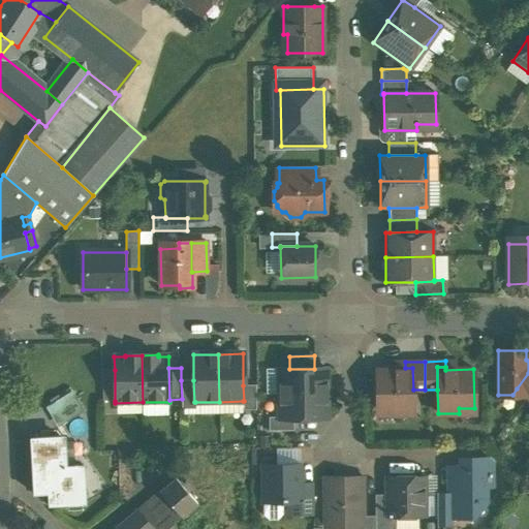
[(289,369),(279,369),(279,394),(327,393),(327,368),(314,369),(289,369)]
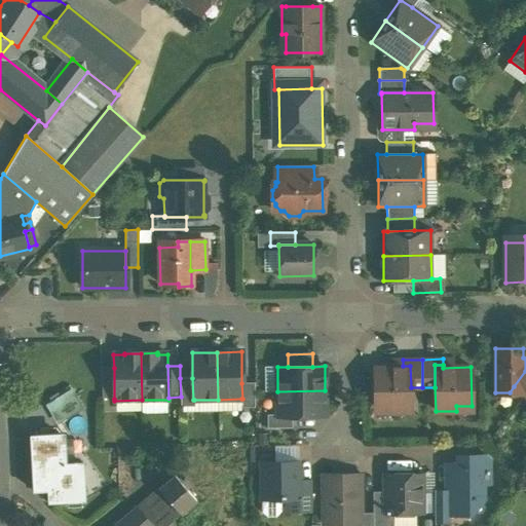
[(403,366),(403,368),(374,368),(375,407),(389,407),(389,411),(411,411),(411,387),(410,366),(403,366)]
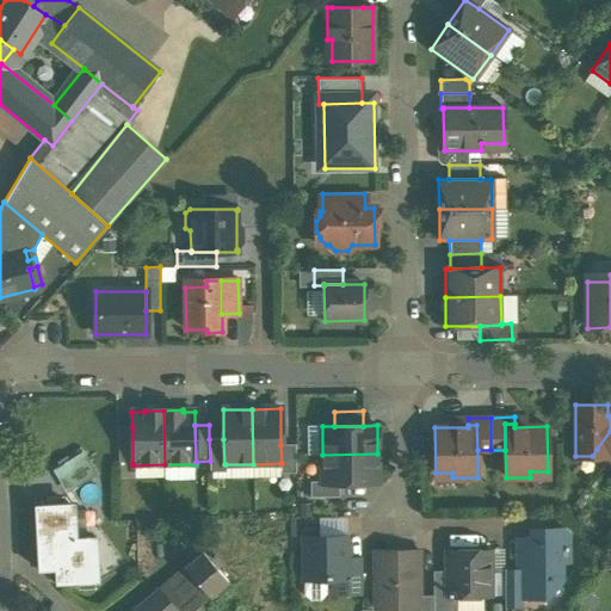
[(133,463),(133,427),(118,427),(119,463),(133,463)]
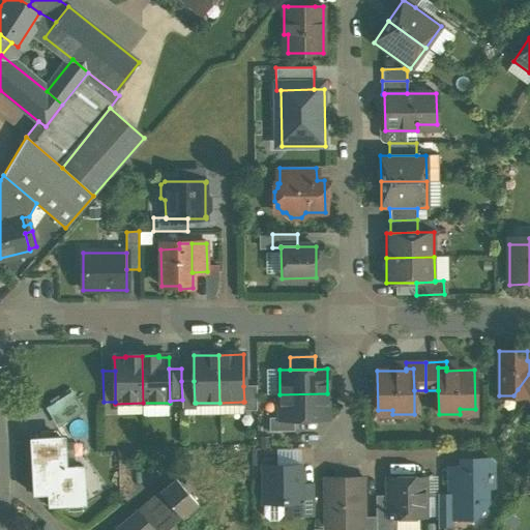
[(529,374),(518,389),(528,398),(529,395),(529,374)]
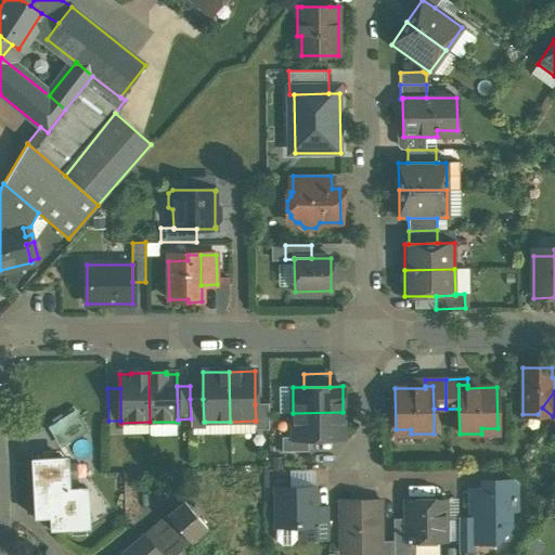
[(204,422),(203,399),(190,399),(191,418),(191,429),(205,429),(205,422),(204,422)]
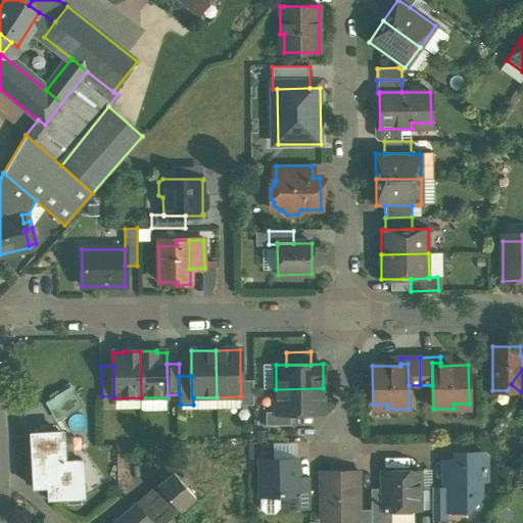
[(253,406),(252,381),(240,381),(241,396),(240,396),(240,406),(253,406)]
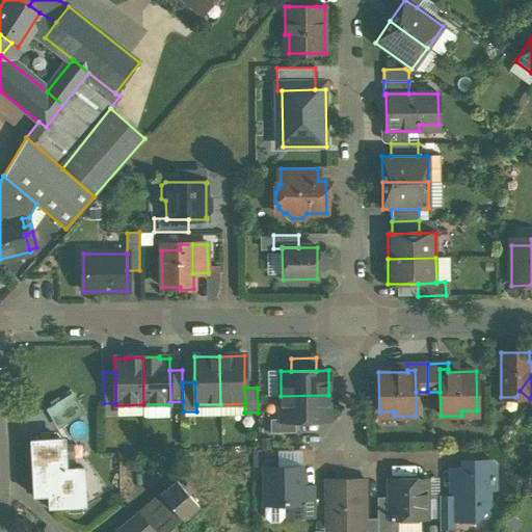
[(72,394),(50,407),(61,427),(84,415),(72,394)]
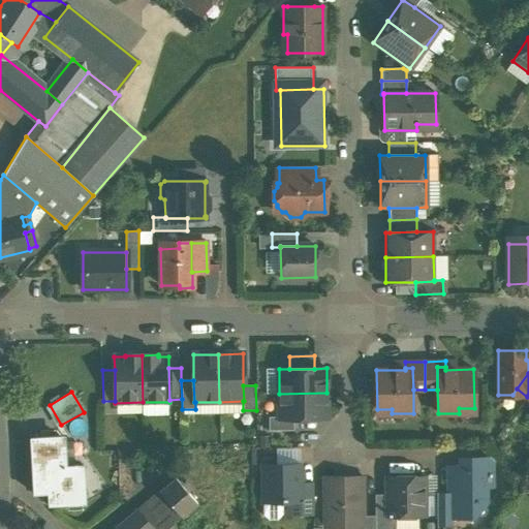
[(327,393),(279,394),(279,417),(279,418),(293,418),(327,417),(327,393)]
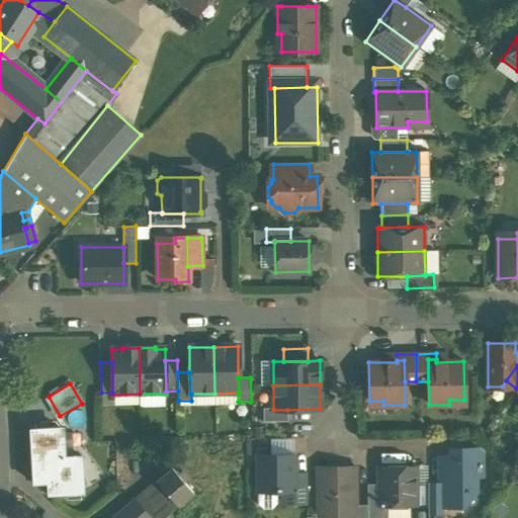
[(287,410),(273,410),(273,409),(263,409),(263,422),(287,422),(287,410)]
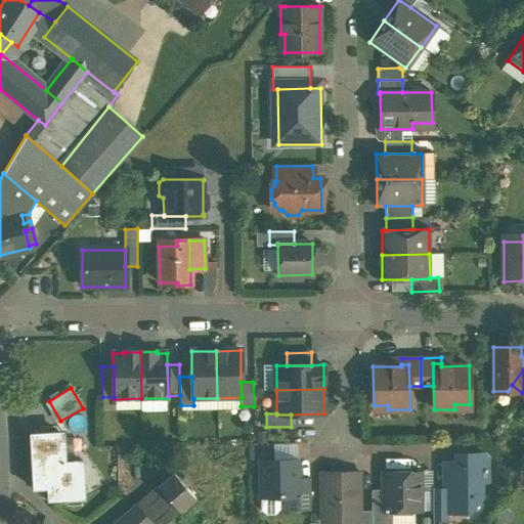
[(60,433),(32,434),(34,488),(48,488),(48,499),(84,498),(82,462),(61,463),(60,433)]
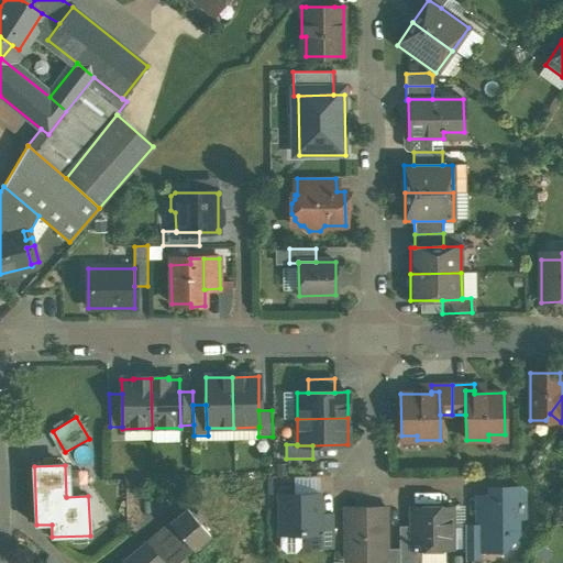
[(318,478),(295,478),(295,493),(318,493),(318,478)]
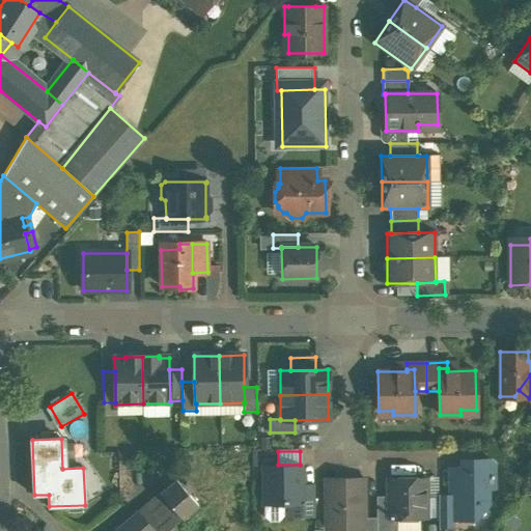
[(471,460),(471,469),(450,469),(451,497),(451,520),(452,520),(473,520),(477,514),(477,502),(488,502),(487,487),(494,487),(494,474),(492,474),(492,460),(471,460)]
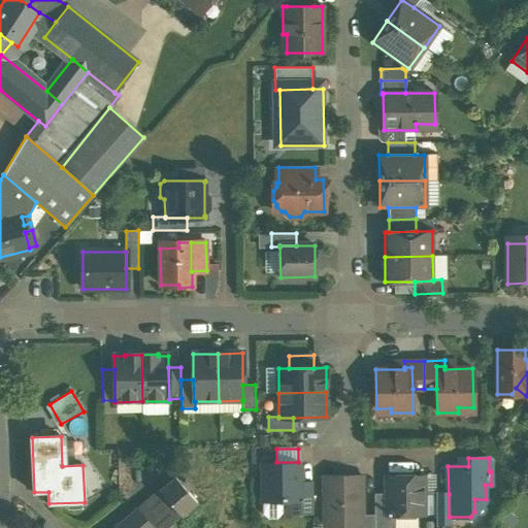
[(299,482),(299,464),(263,464),(263,500),(263,501),(282,501),(300,500),(299,482)]
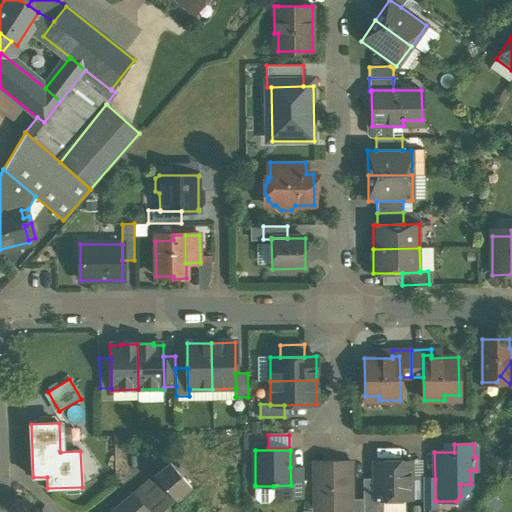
[(411,460),(374,460),(375,478),(375,500),(383,500),(411,500),(411,460)]
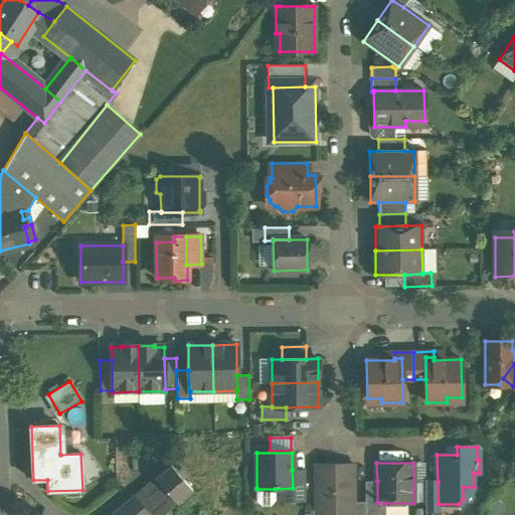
[(352,464),(316,464),(317,514),(328,514),(341,514),(342,514),(351,514),(353,514),(353,503),(352,464)]
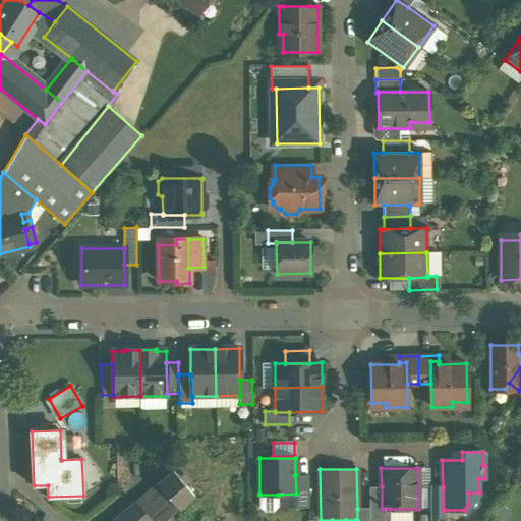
[(173,471),(158,484),(179,509),(194,496),(173,471)]
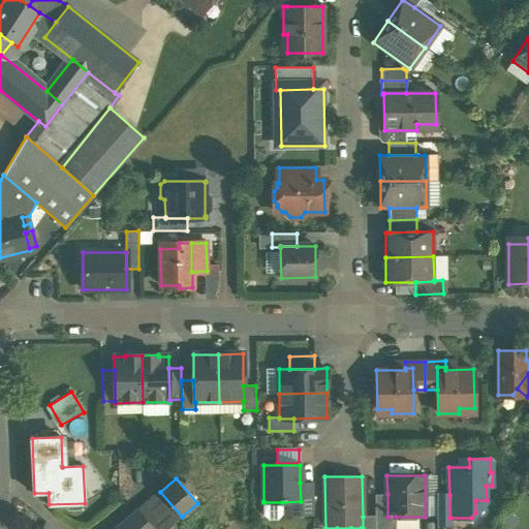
[(312,483),(300,483),(301,501),(301,502),(313,502),(312,483)]
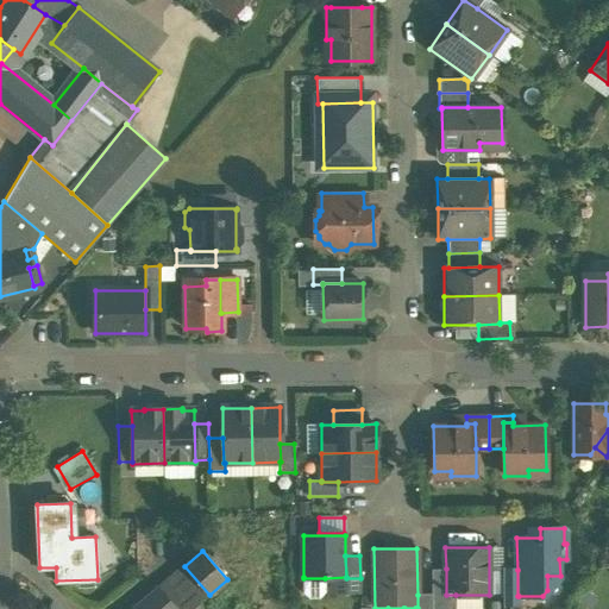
[(454,608),(456,595),(446,595),(446,569),(431,569),(432,595),(432,601),(431,608),(454,608)]
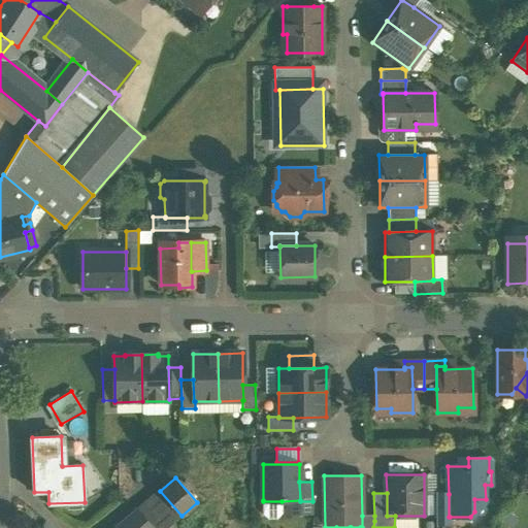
[(449,517),(449,494),(436,494),(436,525),(450,525),(450,517),(449,517)]
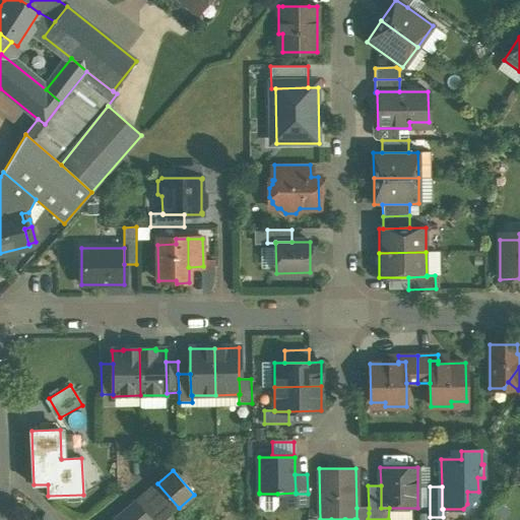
[(278,506),(277,494),(259,494),(259,493),(258,493),(259,506),(264,511),(273,511),(278,506)]
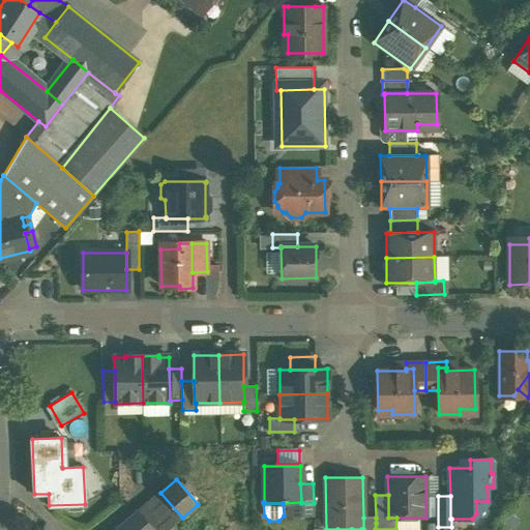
[(314,504),(314,503),(301,503),(301,516),(314,516),(313,504),(314,504)]
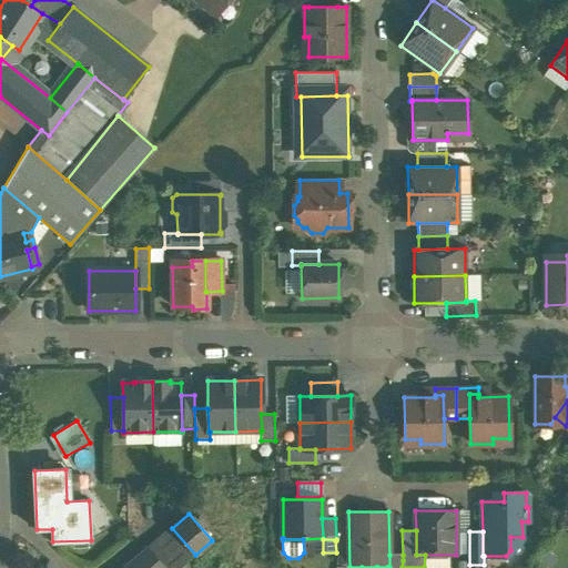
[(165,567),(149,548),(124,567),(165,567)]
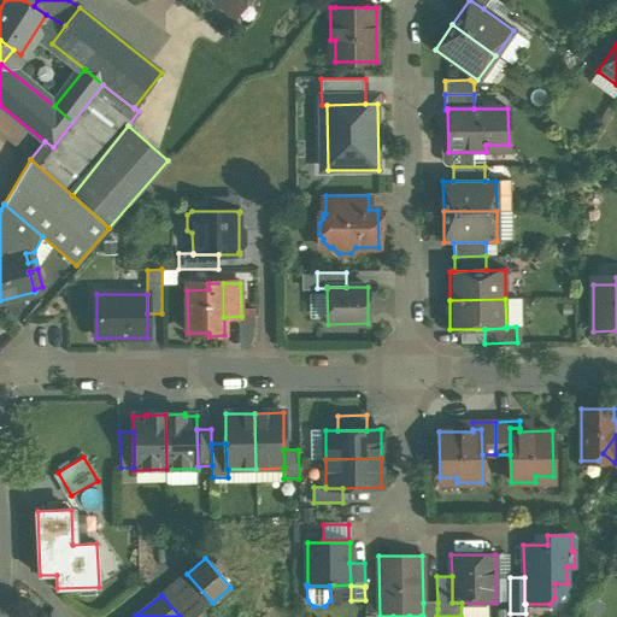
[(436,616),(438,609),(438,603),(423,603),(423,616),(421,616),(436,616)]
